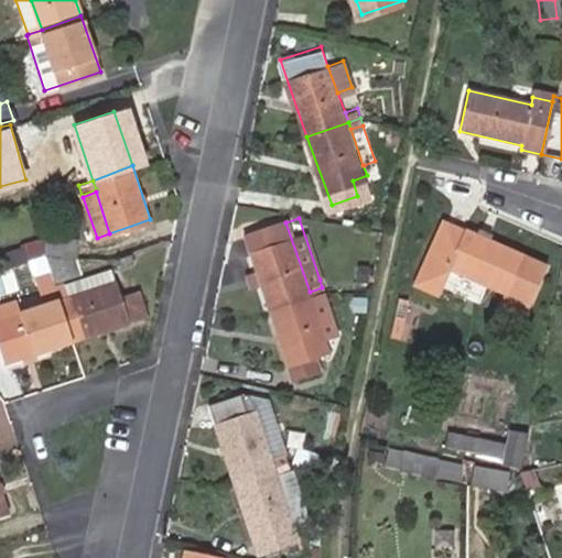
[(443,220),(418,280),(436,290),(450,263),(507,288),(523,252),(465,227),(464,229),(443,220)]
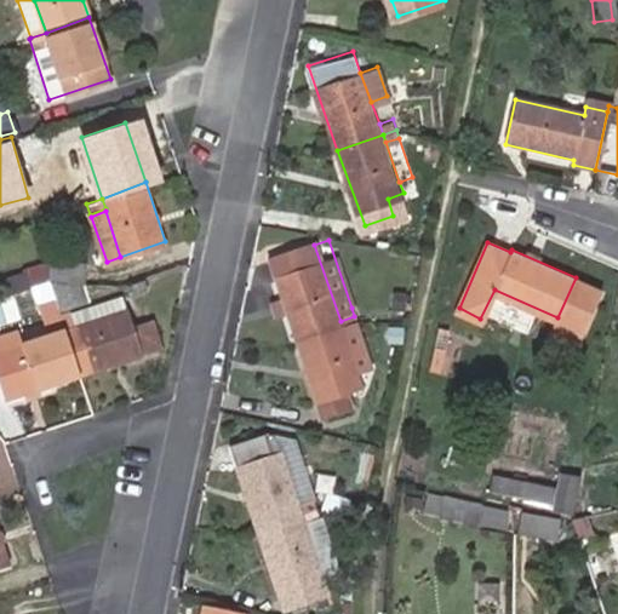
[(297,337),(341,321),(314,245),(269,259),(297,337)]
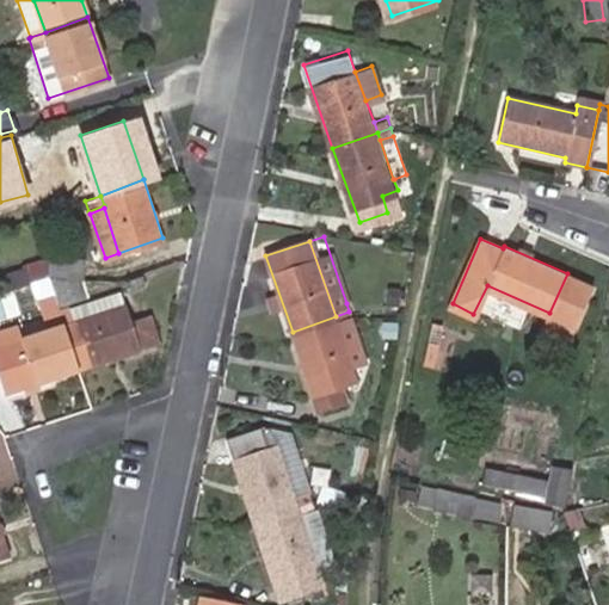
[(31,282),(48,276),(61,277),(84,278),(86,259),(50,255),(26,263),(31,282)]
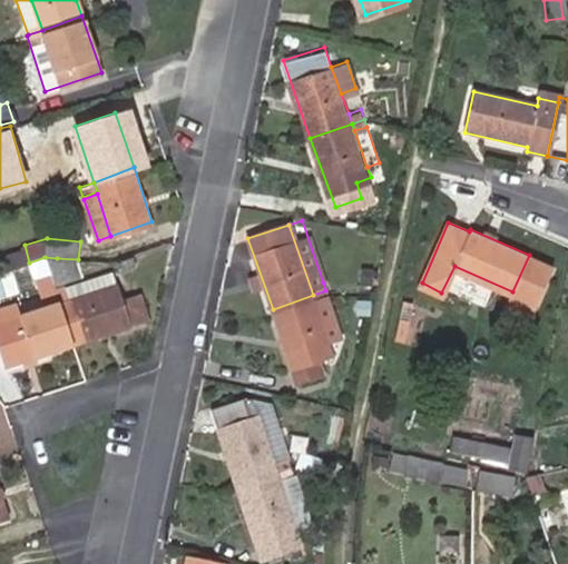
[(121,269),(137,264),(134,255),(118,260),(121,269)]
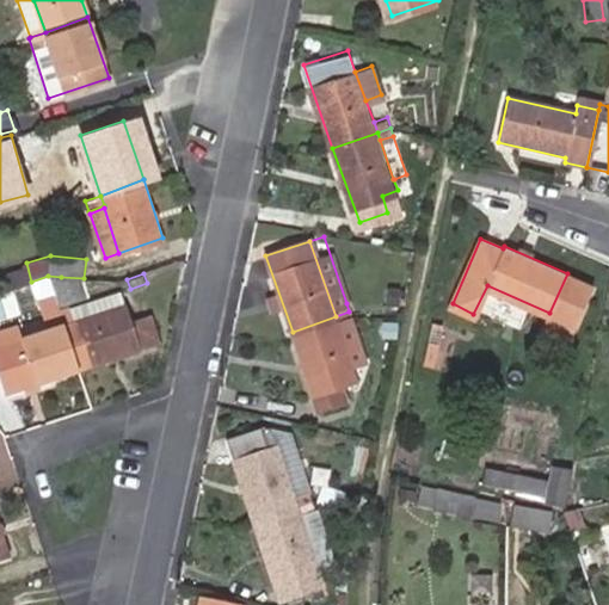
[(48,276),(54,294),(57,304),(88,295),(84,278),(61,277),(48,276)]
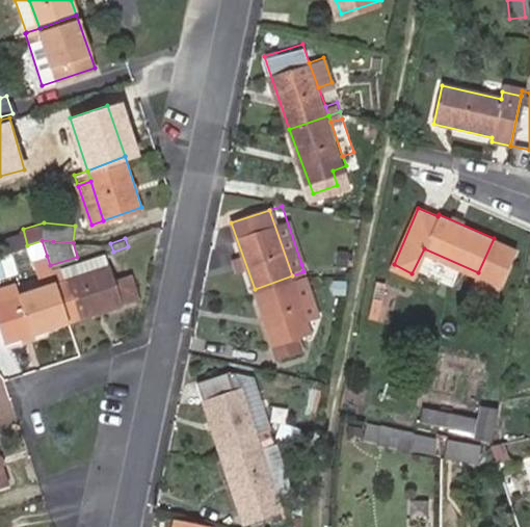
[(59,264),(63,278),(108,263),(104,249),(59,264)]
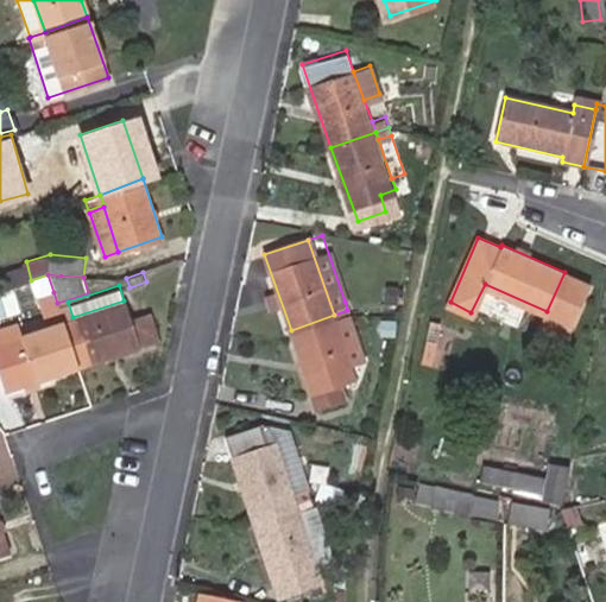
[(68,302),(58,305),(77,362),(139,343),(128,314),(124,301),(73,317),(68,302)]
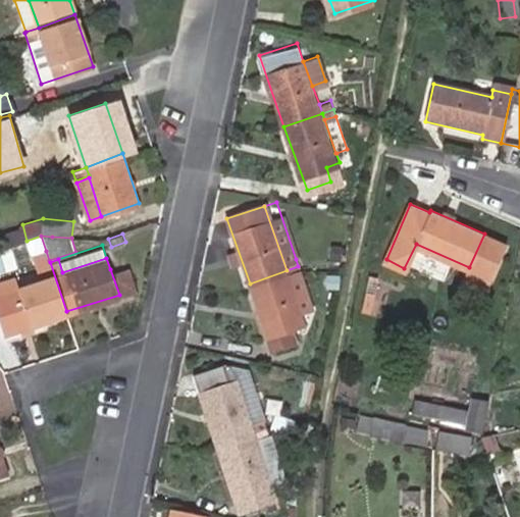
[(7,293),(0,295),(0,315),(5,331),(66,311),(50,262),(44,264),(48,277),(17,287),(14,275),(3,279),(7,293)]
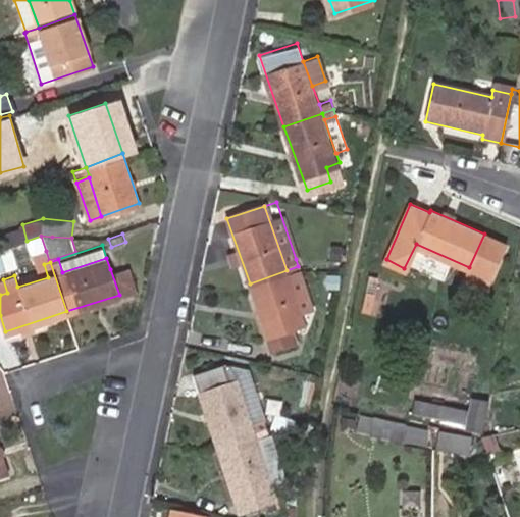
[(126,264),(110,269),(119,295),(135,289),(126,264)]
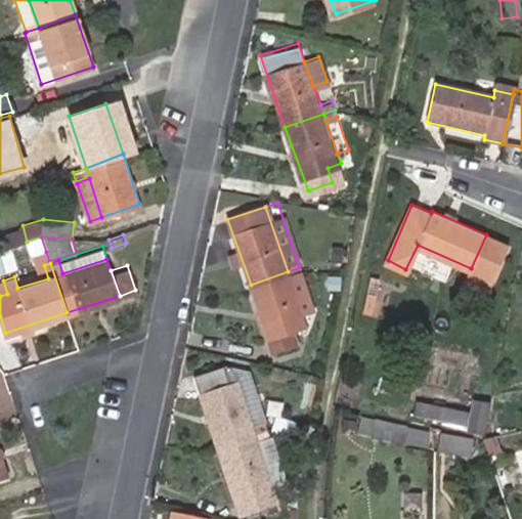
[(299,267),(288,271),(306,325),(318,319),(302,274),(299,267)]
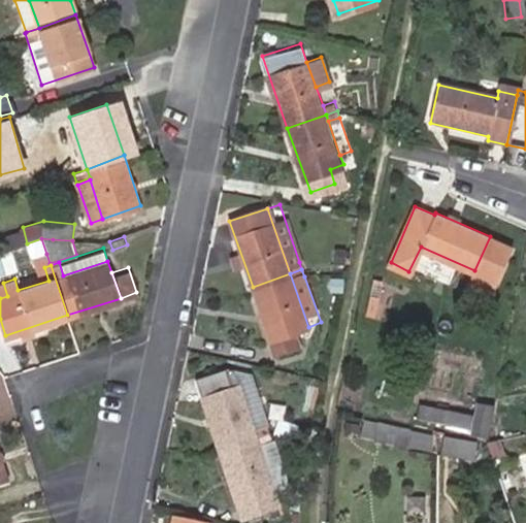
[(308,327),(290,273),(253,287),(276,353),(300,345),(296,331),(308,327)]
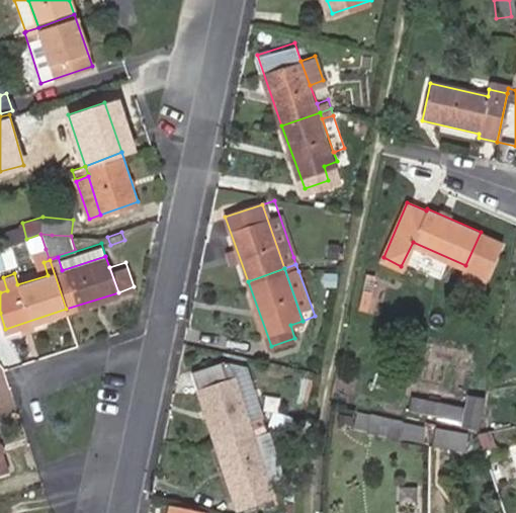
[(253,430),(234,376),(228,378),(222,363),(192,373),(216,442),(253,430)]
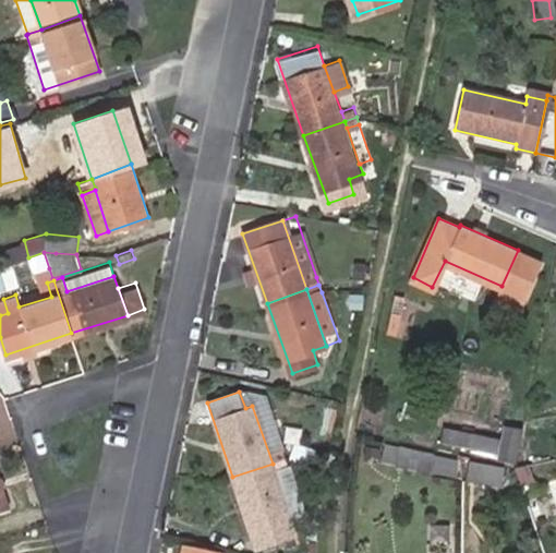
[(267,401),(252,406),(273,464),(286,459),(285,458),(282,451),(267,401)]
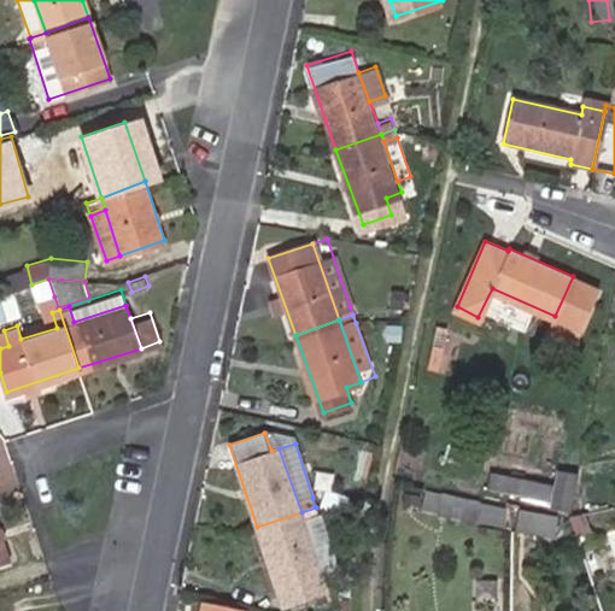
[(544,503),(564,509),(573,473),(551,468),(548,485),(485,471),(481,487),(544,499),(544,503)]
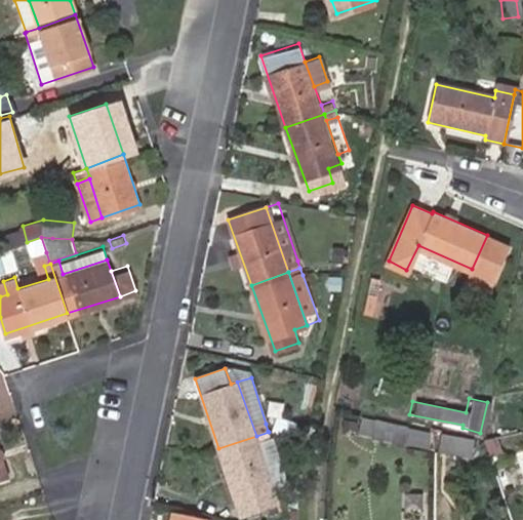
[(403,426),(373,420),(369,438),(399,445),(403,426)]
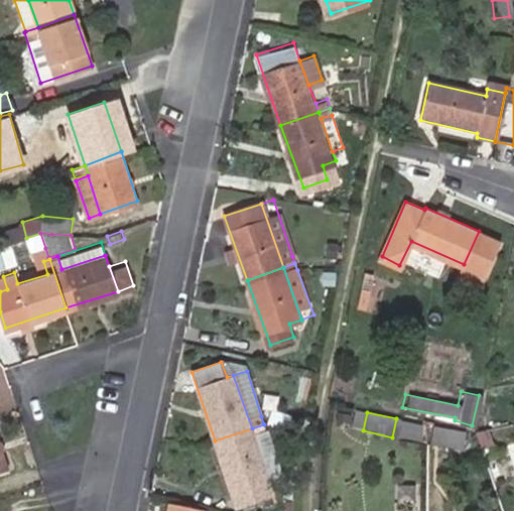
[(264,424),(252,428),(265,467),(277,463),(266,431),(264,424)]
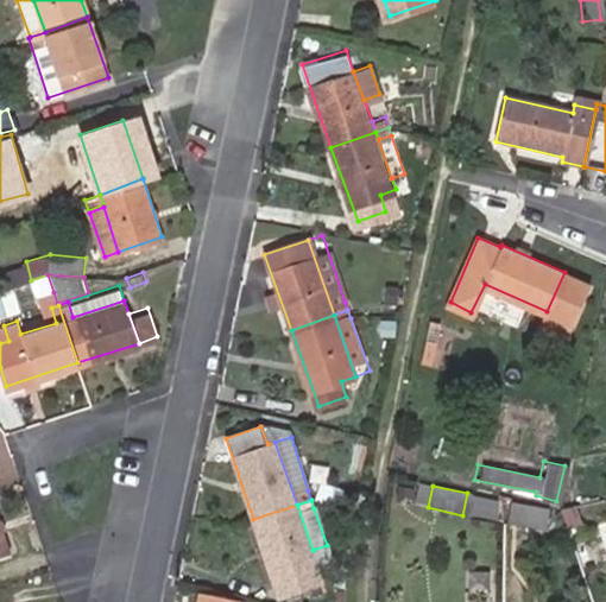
[(574,501),(559,505),(569,538),(585,532),(574,501)]
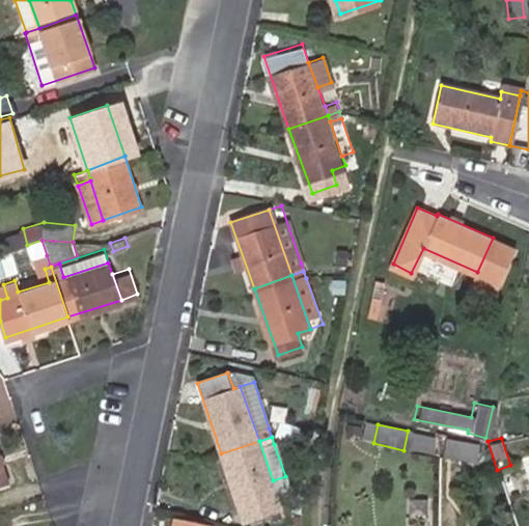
[(474,444),(443,439),(440,457),(471,462),(474,444)]
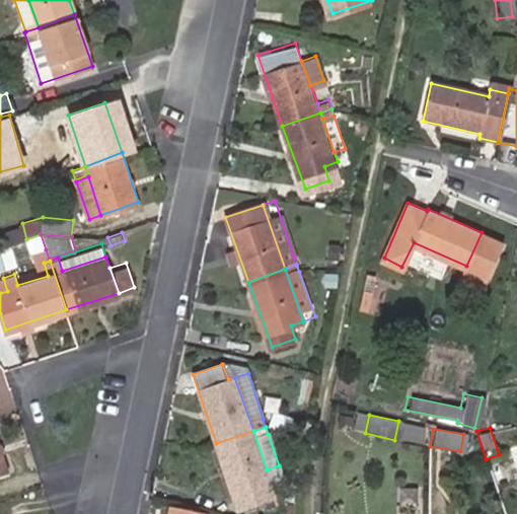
[(253,431),(216,443),(237,508),(262,500),(256,484),(270,479),(267,469),(253,431)]
